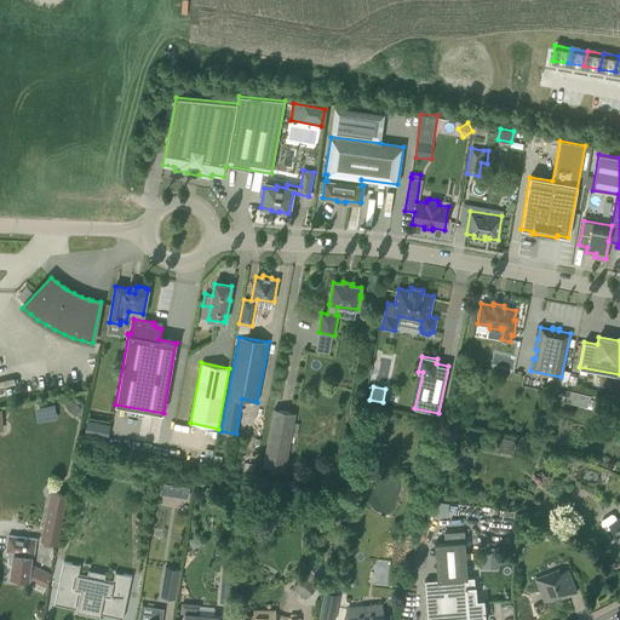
[(566,389),(563,401),(578,405),(587,407),(590,395),(566,389)]
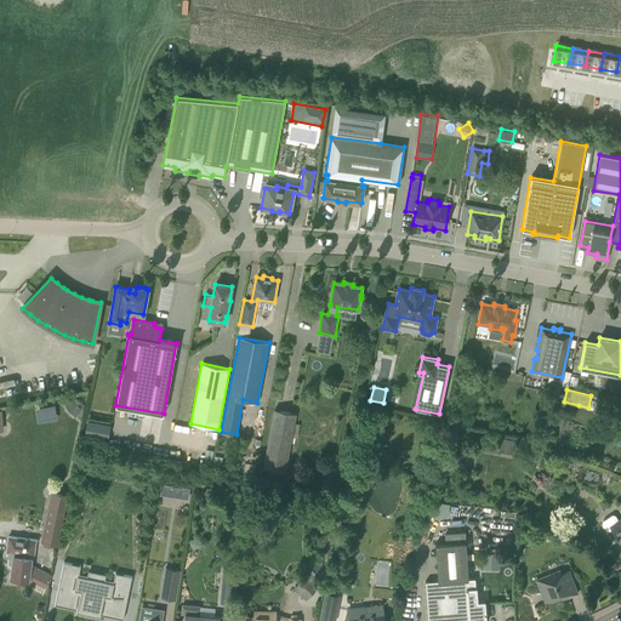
[(56,404),(35,406),(38,421),(57,419),(56,404)]
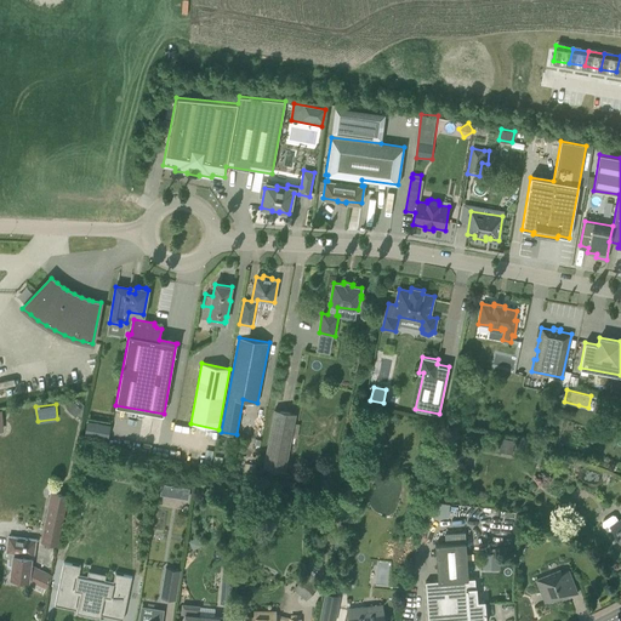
[(274,410),(265,467),(284,472),(295,414),(274,410)]
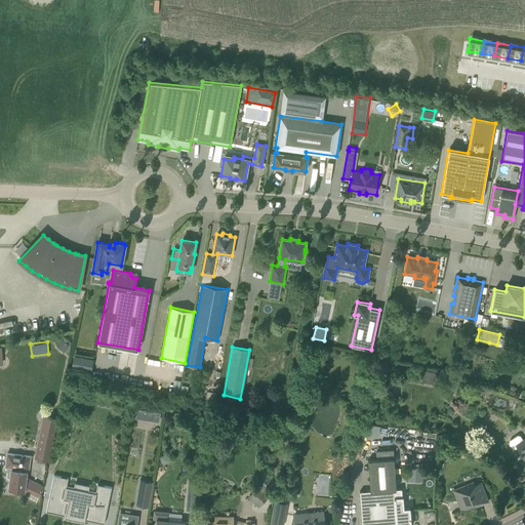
[(90,370),(92,360),(74,357),(73,367),(90,370)]
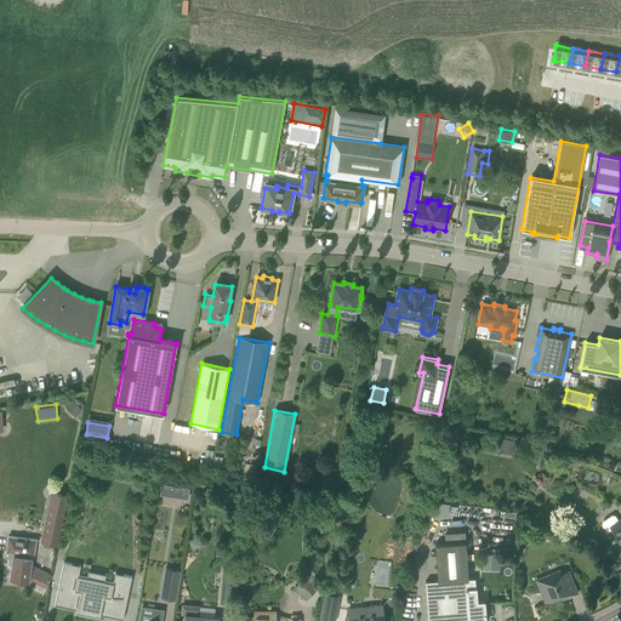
[(189,496),(191,486),(161,484),(161,494),(189,496)]
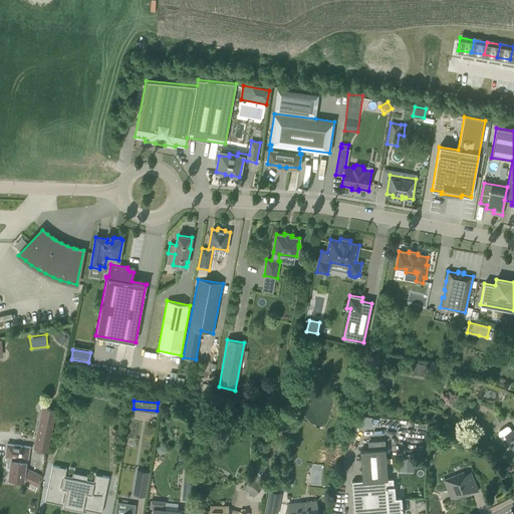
[(56,410),(42,407),(33,449),(47,452),(56,410)]
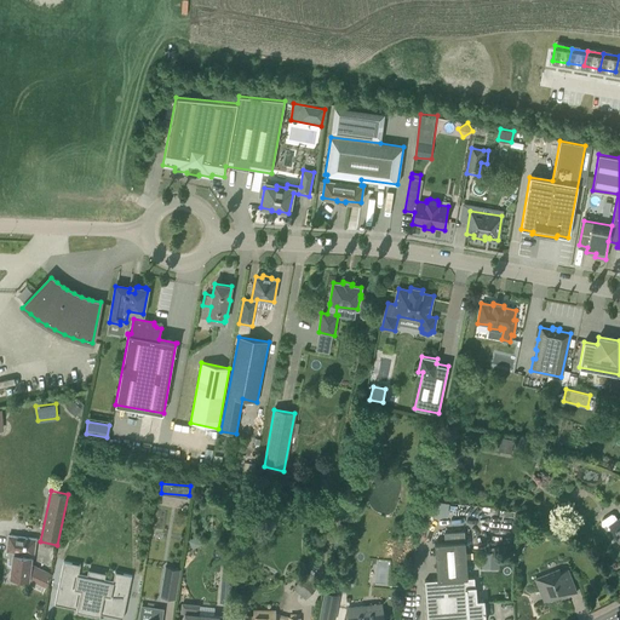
[(188,495),(159,494),(158,506),(187,507),(188,495)]
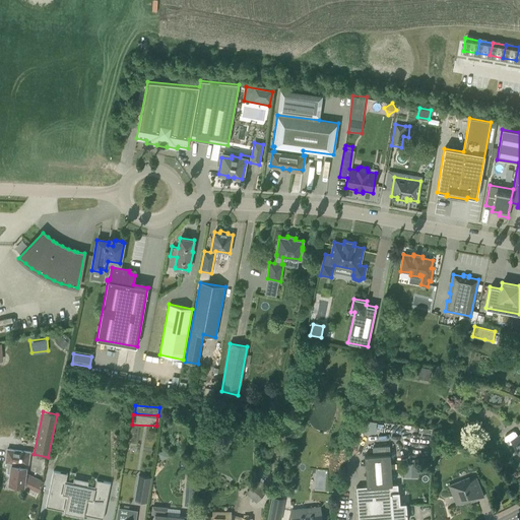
[(509,445),(512,443),(519,454),(519,435),(518,436),(515,432),(513,431),(505,437),(505,439),(509,445)]
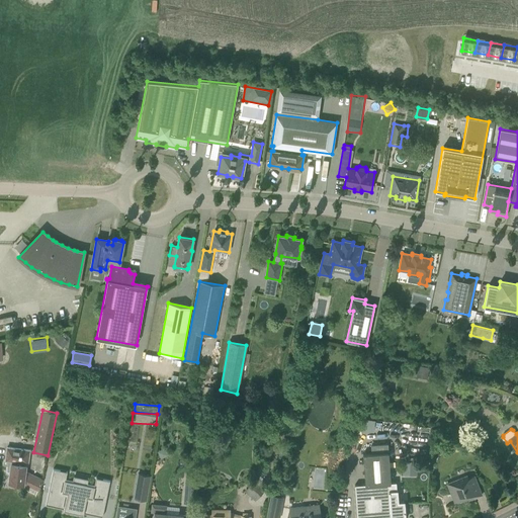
[(387,483),(391,483),(387,443),(370,444),(371,453),(363,454),(365,485),(354,486),(356,517),(392,517),(391,491),(389,491),(387,483)]
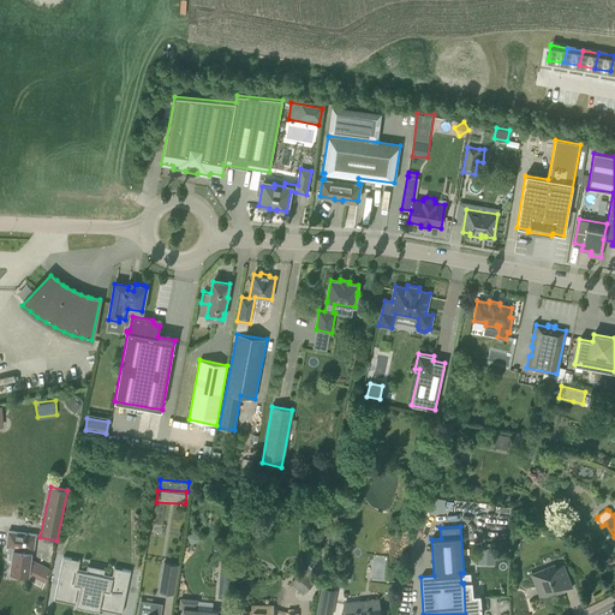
[(29,574),(46,581),(52,569),(30,560),(30,553),(33,554),(35,535),(9,531),(6,547),(9,547),(7,560),(12,561),(11,572),(29,574)]
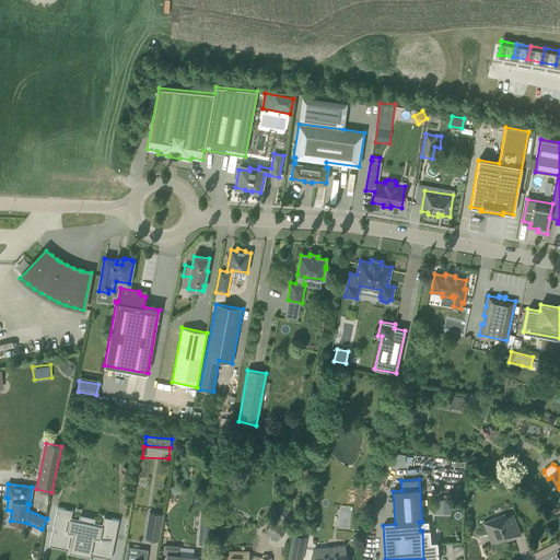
[(436,498),(436,512),(445,512),(445,498),(436,498)]
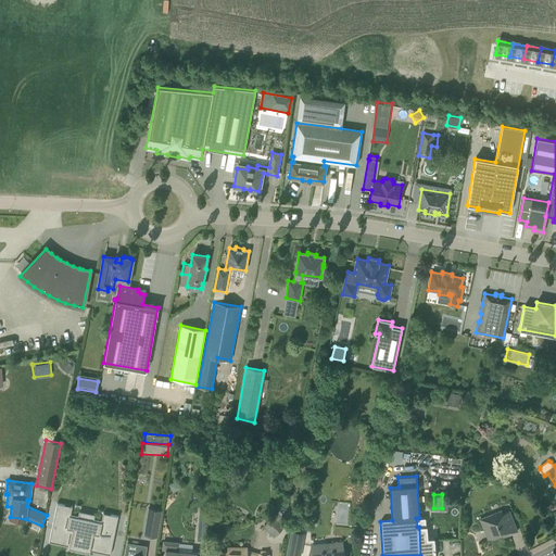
[(72,506),(57,503),(49,542),(68,546),(68,548),(89,553),(90,551),(110,555),(118,516),(103,513),(101,520),(91,518),(90,525),(78,522),(80,516),(71,514),(72,506)]
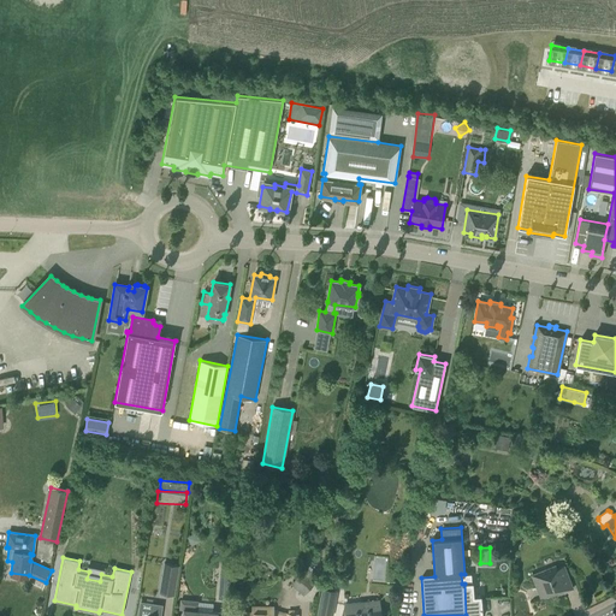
[(369,579),(383,580),(384,558),(371,557),(369,579)]
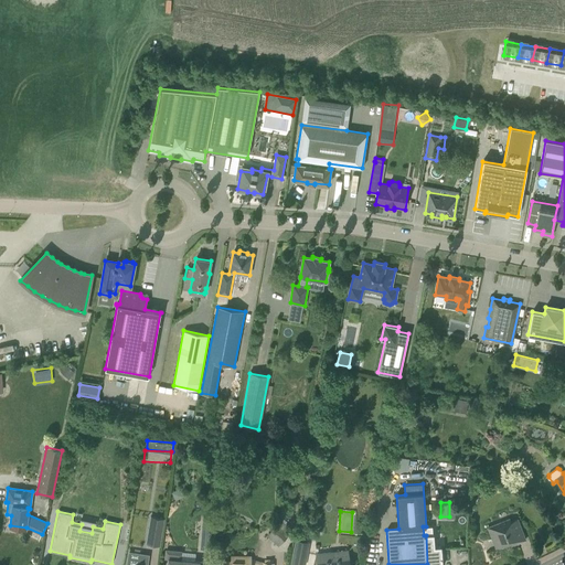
[(151,515),(149,529),(161,531),(163,518),(151,515)]
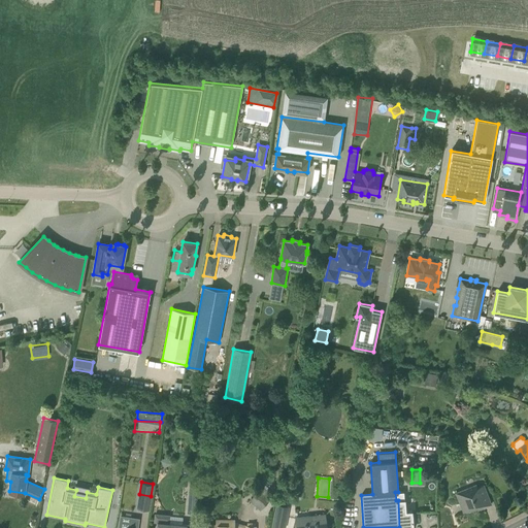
[(482,504),(483,507),(491,504),(484,485),(477,488),(475,485),(456,493),(463,512),(482,504)]
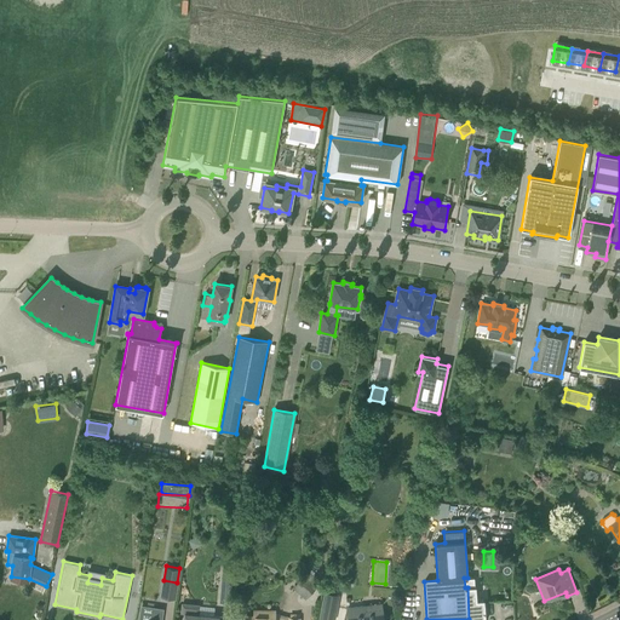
[(231,572),(222,570),(220,601),(230,601),(231,572)]
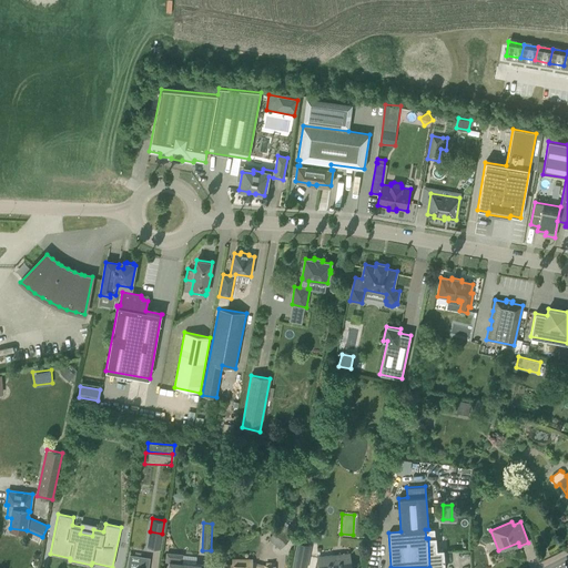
[(283,546),(294,534),(282,523),(271,535),(283,546)]
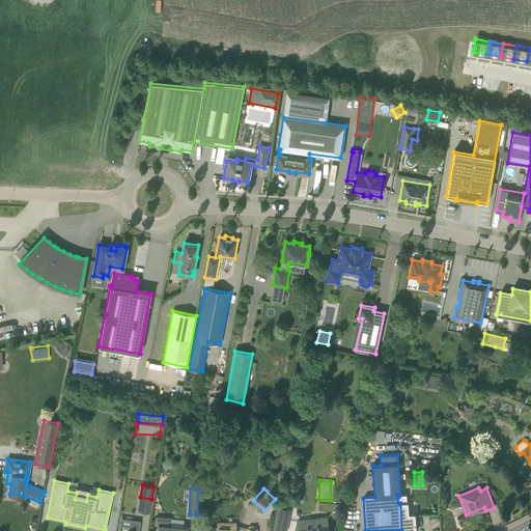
[(408,514),(407,495),(400,495),(397,495),(398,503),(400,503),(401,530),(415,530),(414,514),(408,514)]
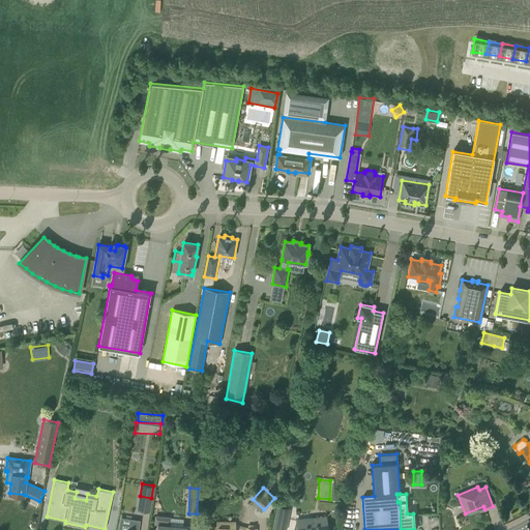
[(275,518),(288,520),(290,508),(277,506),(275,518)]
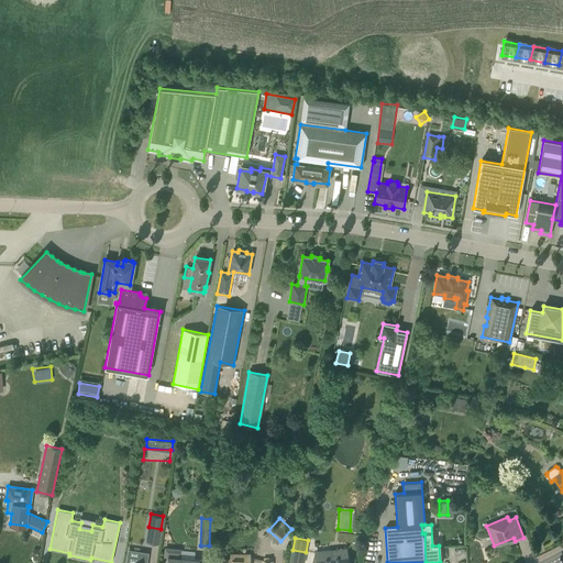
[(164,556),(167,556),(166,562),(198,562),(199,560),(181,558),(181,549),(165,548),(164,556)]
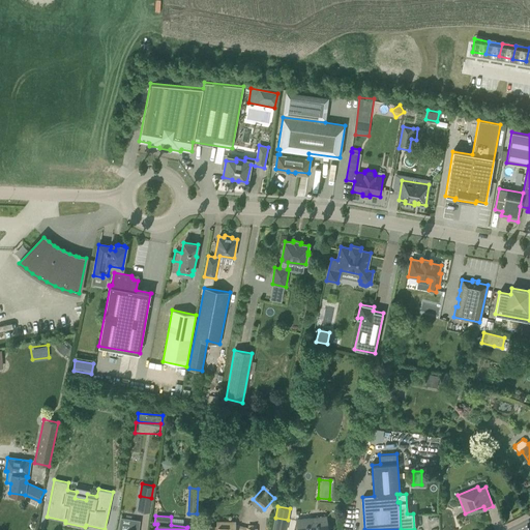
[(138,529),(140,520),(131,519),(129,529),(138,529)]
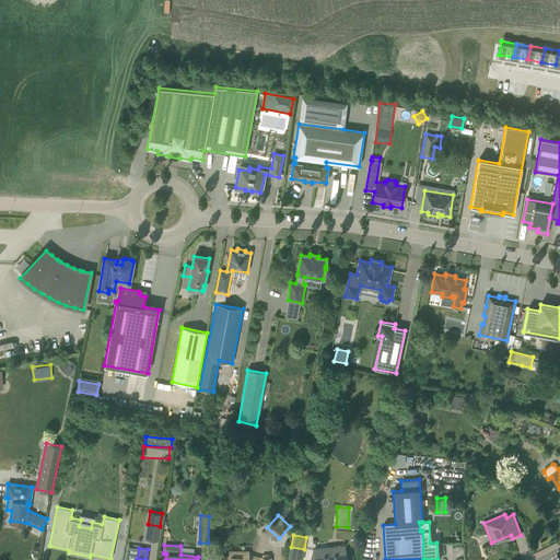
[(346,559),(346,558),(346,553),(329,556),(328,548),(314,550),(315,558),(314,558),(314,559),(346,559)]
